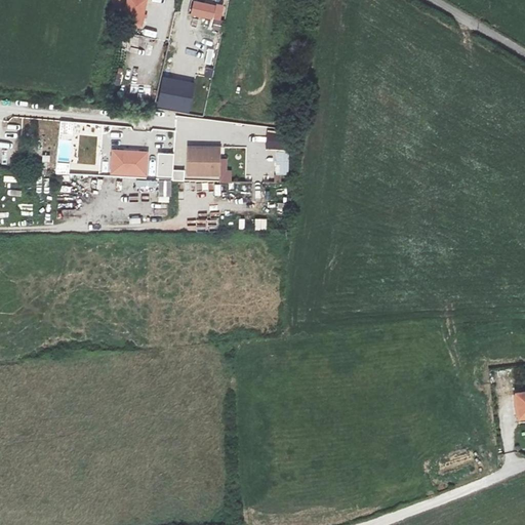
[(140,27),(146,0),(128,0),(124,24),(140,27)]
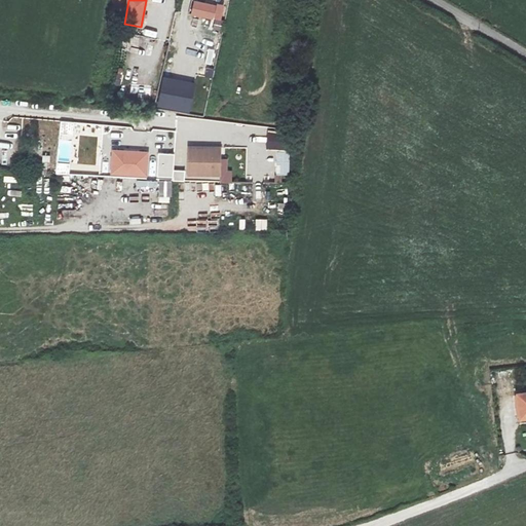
[(217,20),(219,5),(195,0),(192,14),(217,20)]
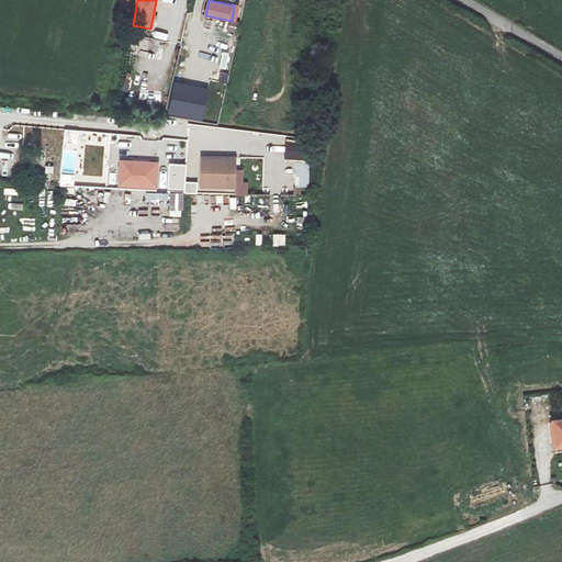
[(239,23),(232,21),(228,30),(237,32),(239,23)]
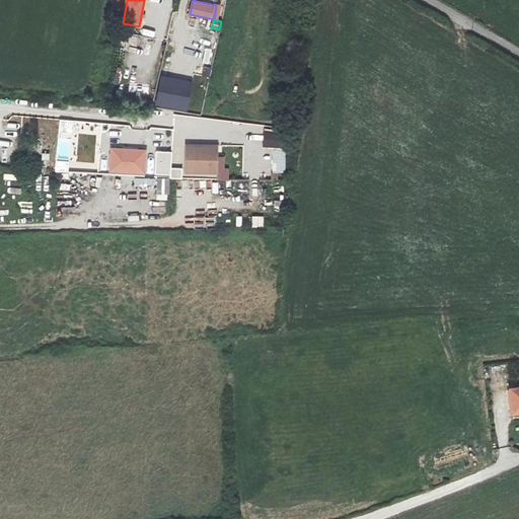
[(125,48),(132,52),(138,40),(131,36),(125,48)]
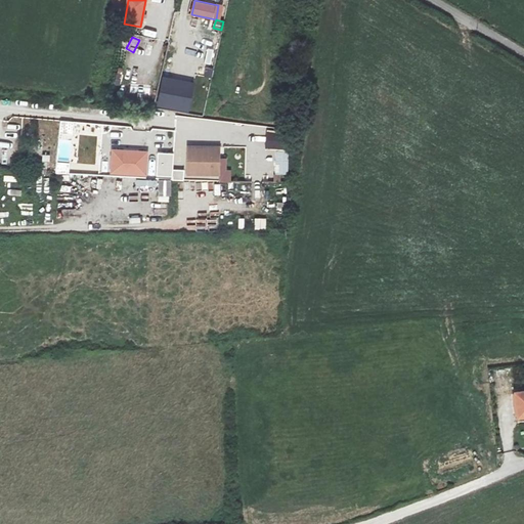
[(205,62),(211,63),(215,49),(209,47),(205,62)]
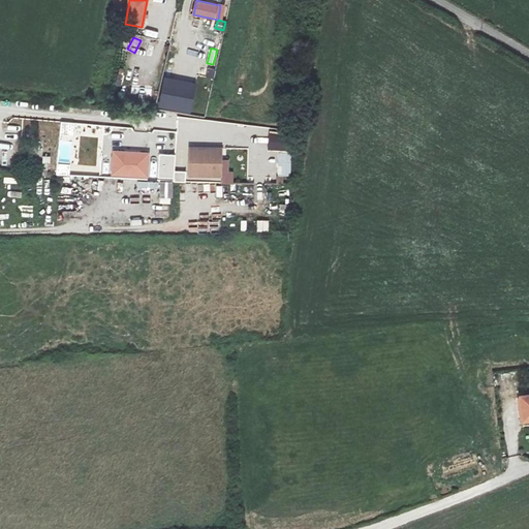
[(197,84),(163,78),(157,105),(192,113),(197,84)]
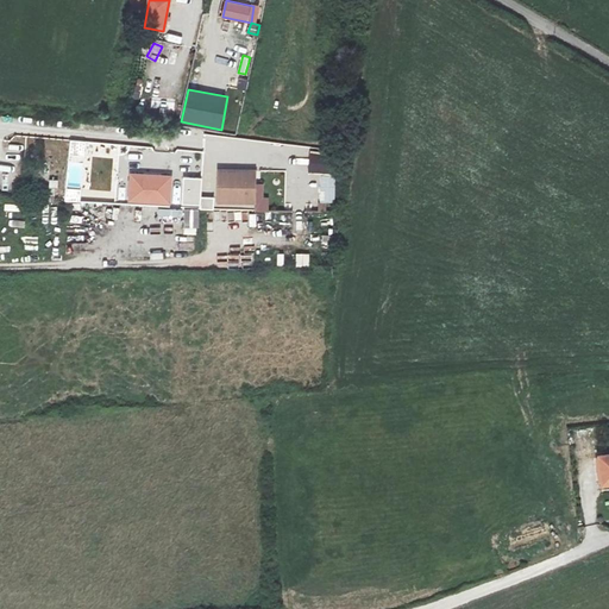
[(89,142),(70,142),(70,156),(87,156),(89,142)]
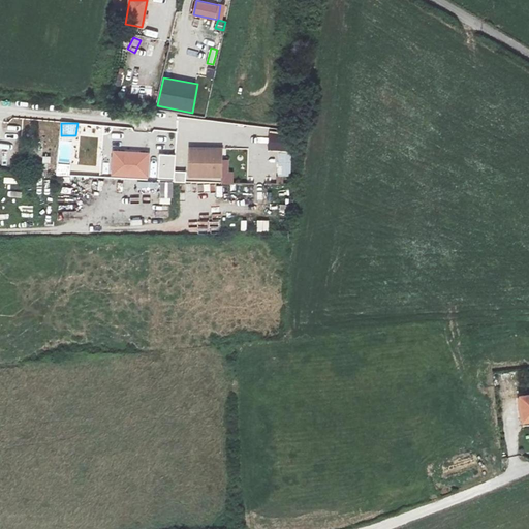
[(8,124),(7,130),(20,132),(21,125),(8,124)]
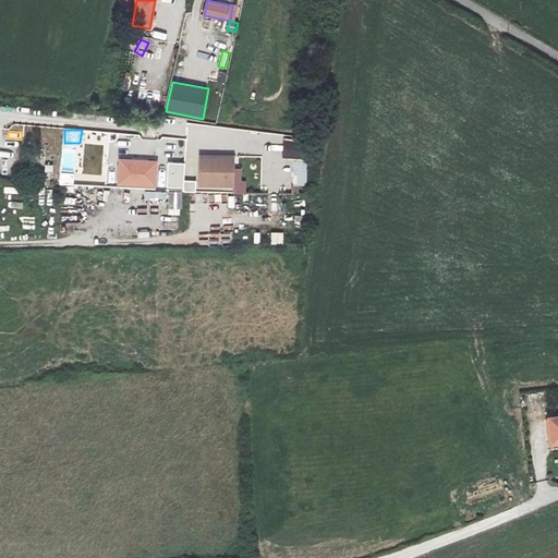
[(311,142),(287,140),(283,157),(308,159),(311,142)]
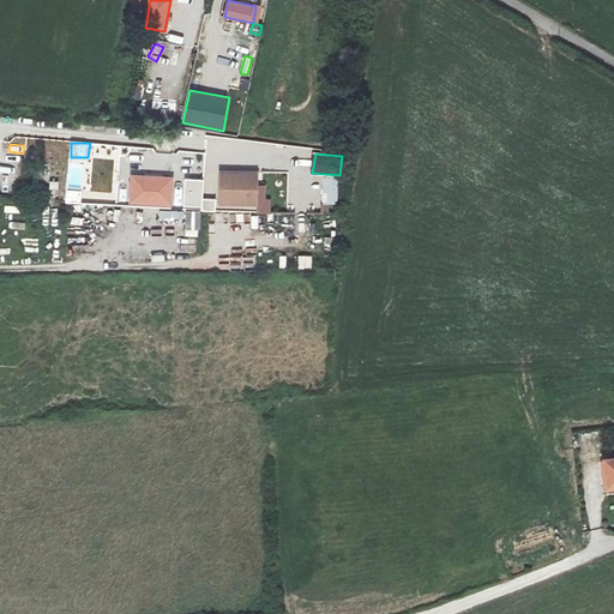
[(263,169),(223,169),(222,208),(259,209),(263,169)]
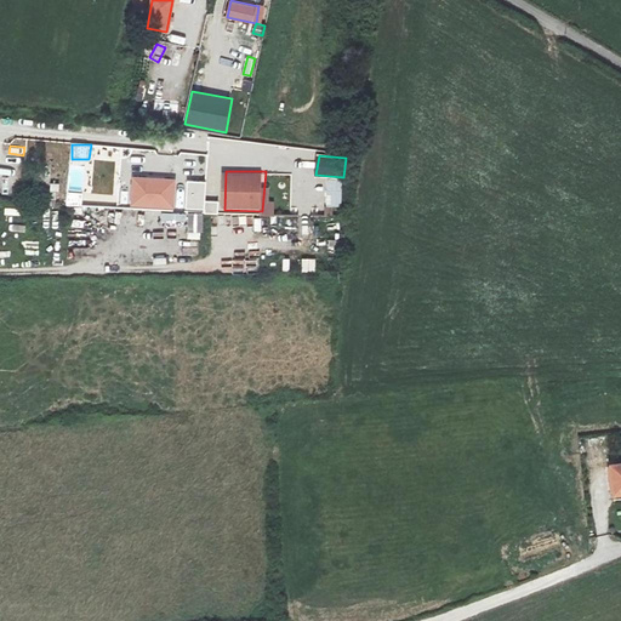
[(180,178),(136,175),(131,204),(177,209),(180,178)]
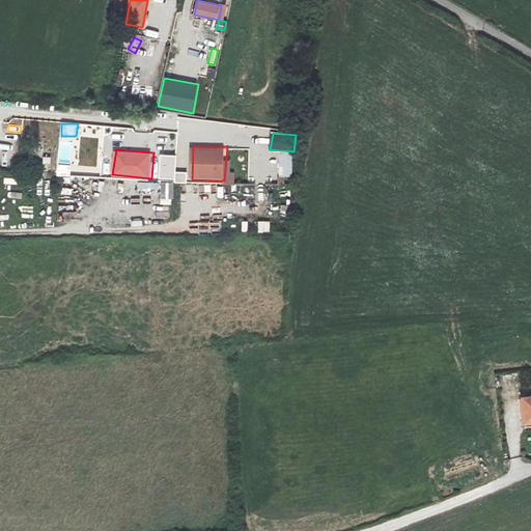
[(175,160),(165,160),(164,177),(175,177),(175,160)]
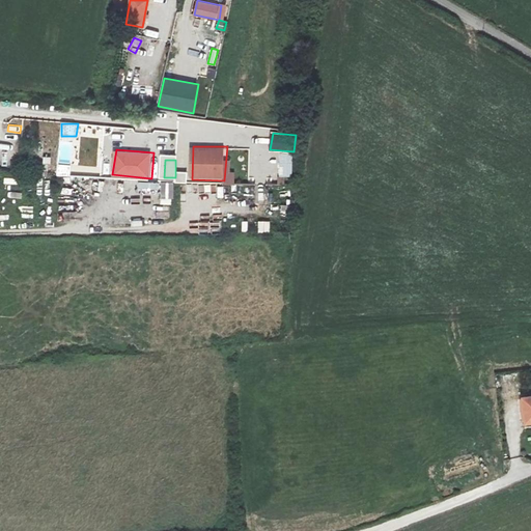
[(190,179),(189,171),(178,169),(178,177),(190,179)]
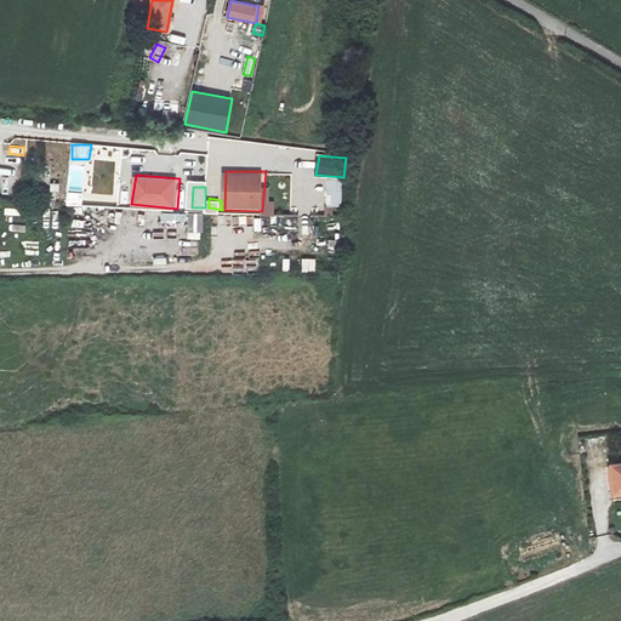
[(4,199),(3,212),(22,215),(23,201),(4,199)]
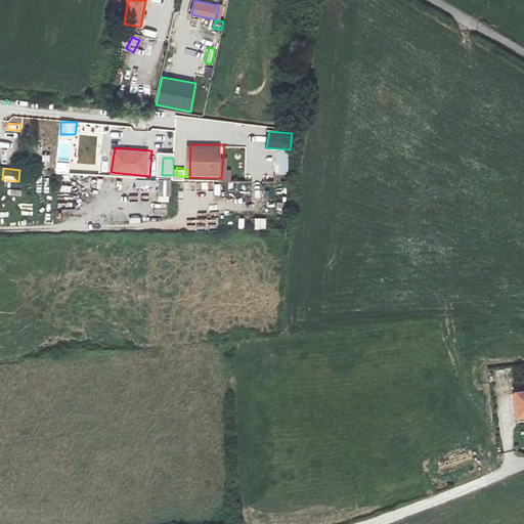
[(159,179),(158,195),(172,195),(172,179),(159,179)]
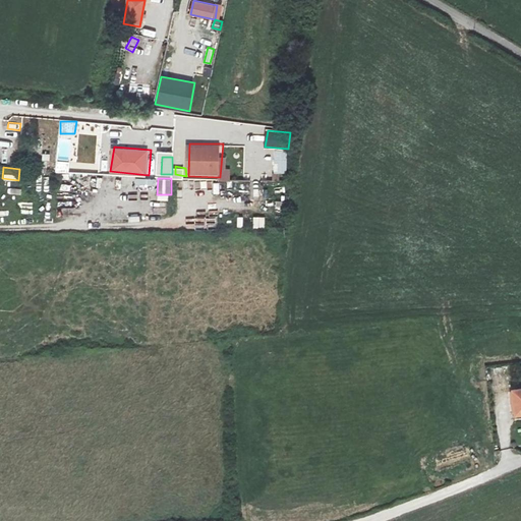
[(266,228),(266,217),(253,217),(253,228),(266,228)]
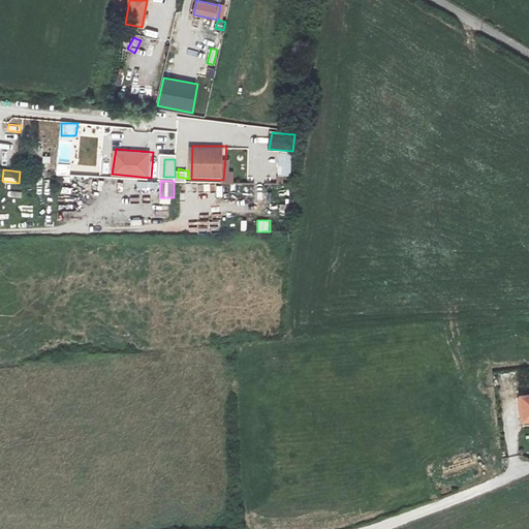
[(457,462),(472,460),(471,448),(455,450),(457,462)]
